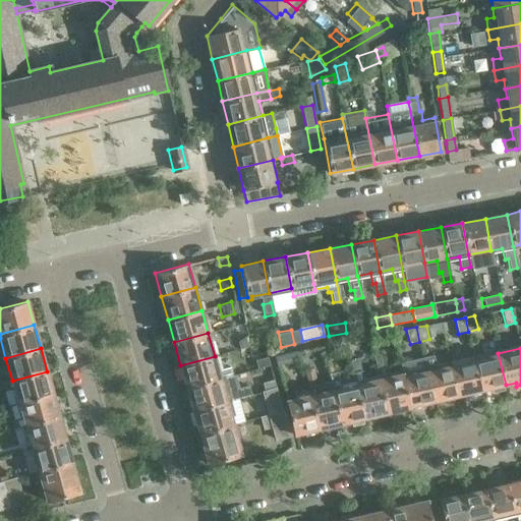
[(299,350),(275,355),(277,365),(302,359),(299,350)]
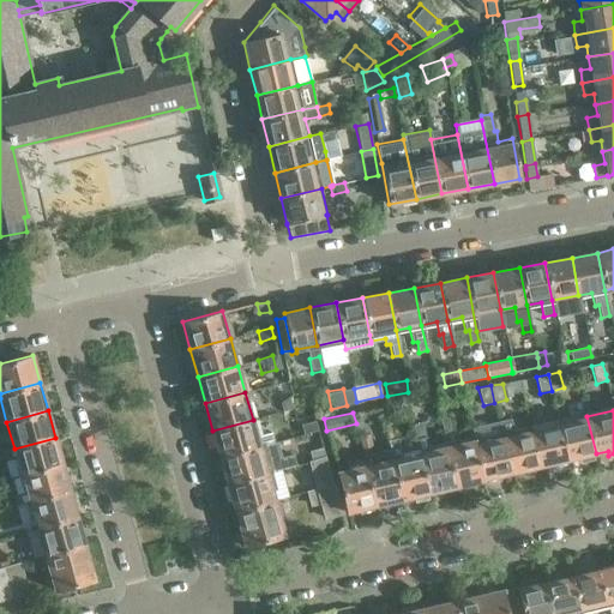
[(474,439),(456,443),(450,415),(440,416),(447,445),(457,487),(483,481),(481,469),(475,443),(474,439)]
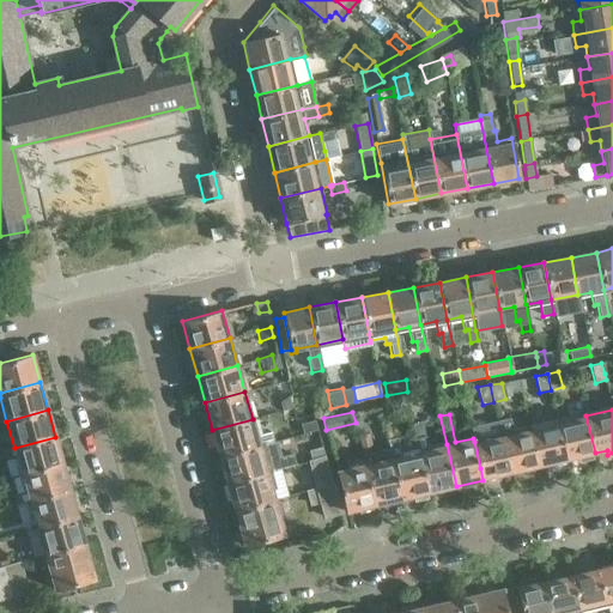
[(586,416),(558,422),(568,459),(578,456),(580,461),(593,459),(592,454),(595,453),(586,416)]
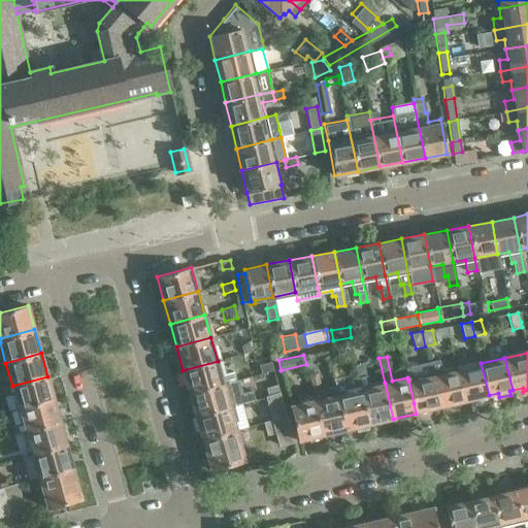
[(218,361),(183,370),(189,393),(224,384),(230,382),(228,373),(221,374),(218,361)]
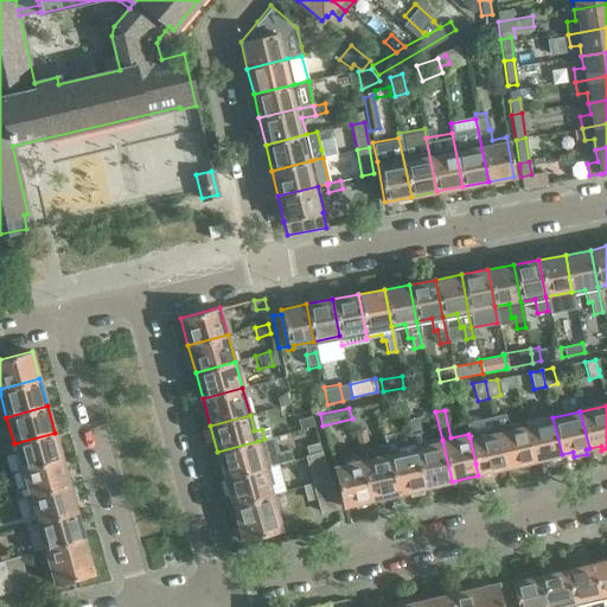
[(442,440),(426,443),(419,415),(408,417),(415,447),(425,487),(452,481),(442,440)]
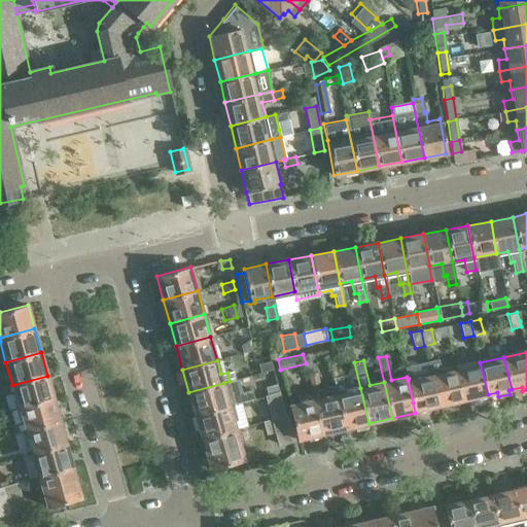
[(261,373),(274,369),(272,361),(259,364),(261,373)]
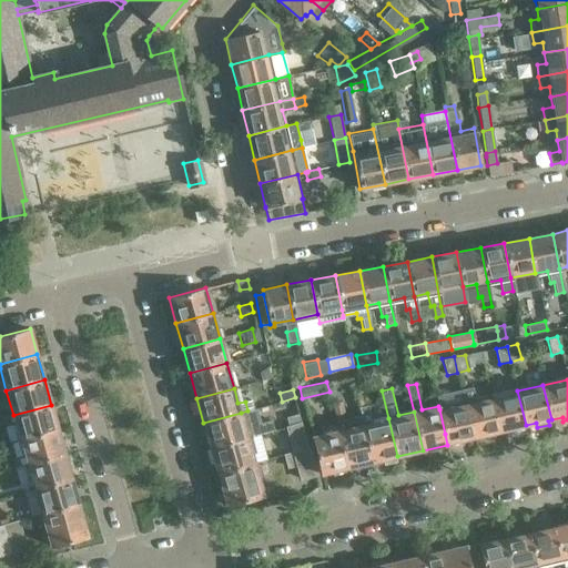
[(499,432),(490,397),(476,401),(474,389),(463,392),(465,403),(474,437),(499,432)]
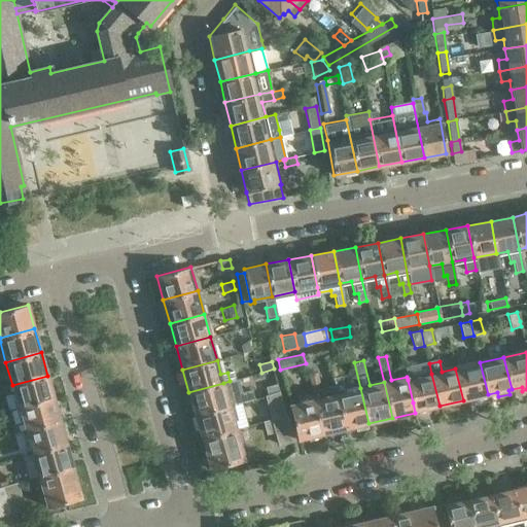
[(488,394),(480,362),(455,369),(463,400),(488,394)]
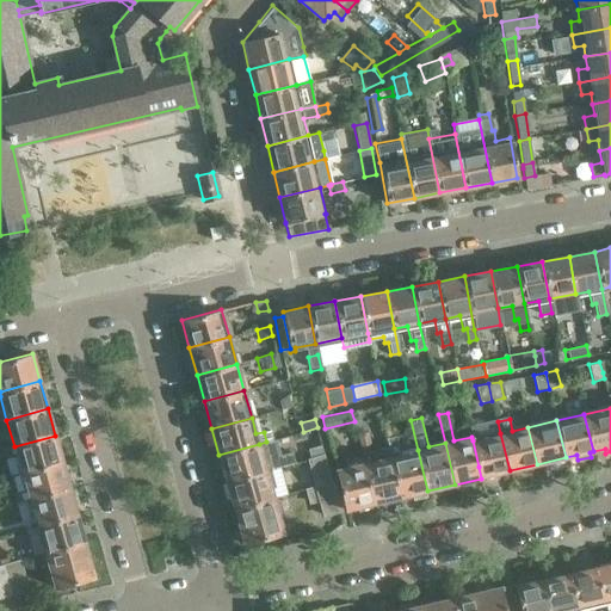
[(510,470),(500,433),(498,421),(470,429),(471,437),(473,440),(479,467),(481,479),(482,479),(481,477),(510,470)]
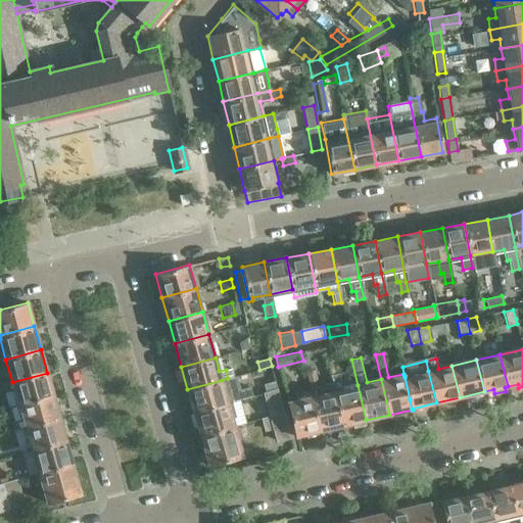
[(305,372),(308,384),(318,382),(315,370),(305,372)]
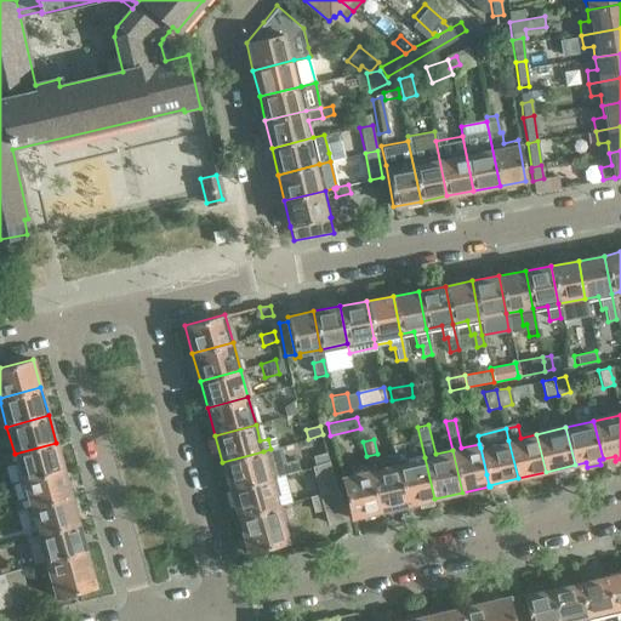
[(56,443),(15,454),(22,480),(63,469),(56,443)]
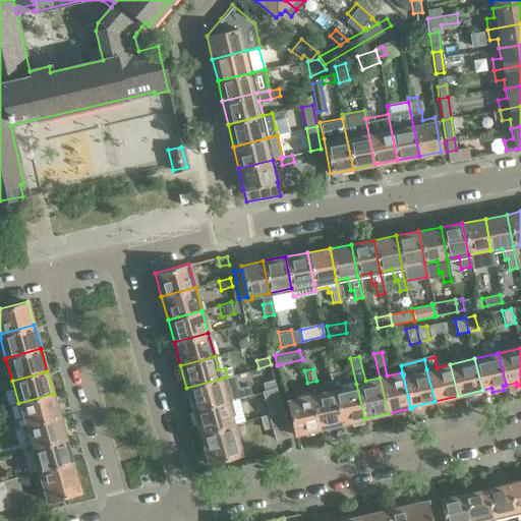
[(333,389),(342,424),(351,421),(352,426),(363,423),(362,419),(364,418),(356,384),(341,387),(337,371),(330,372),(332,383),(333,389)]
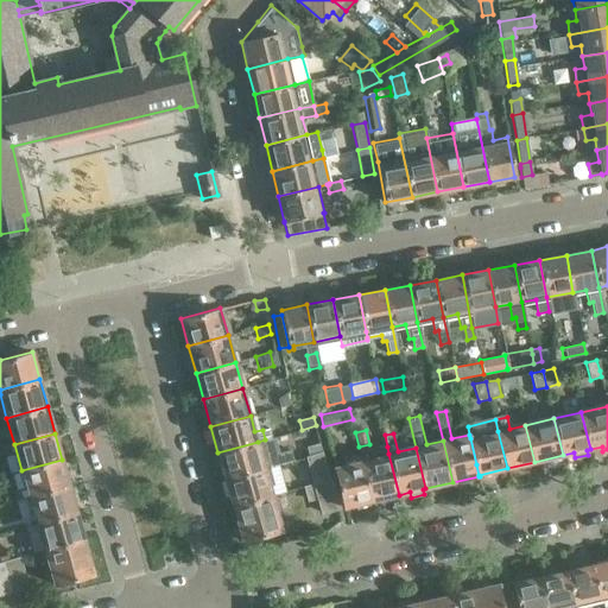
[(265,439),(258,442),(217,453),(225,479),(265,468),(293,460),(291,450),(279,453),(276,437),(265,439)]
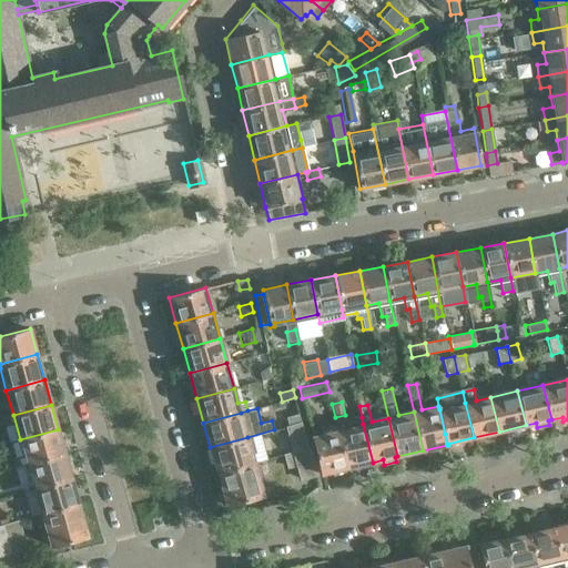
[(285,418),(287,426),(300,423),(298,415),(285,418)]
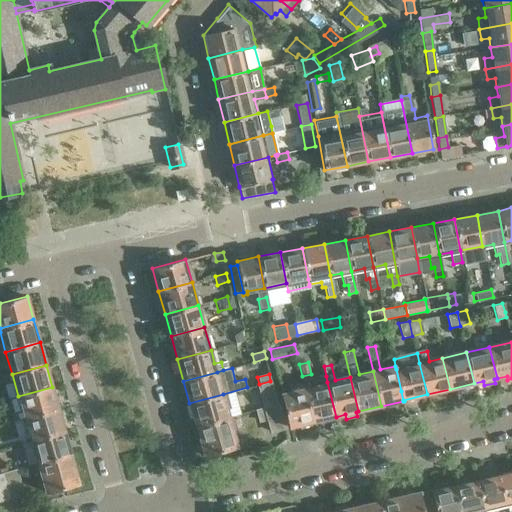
[(336,417),(327,382),(326,376),(303,381),(305,387),(313,422),(336,417)]
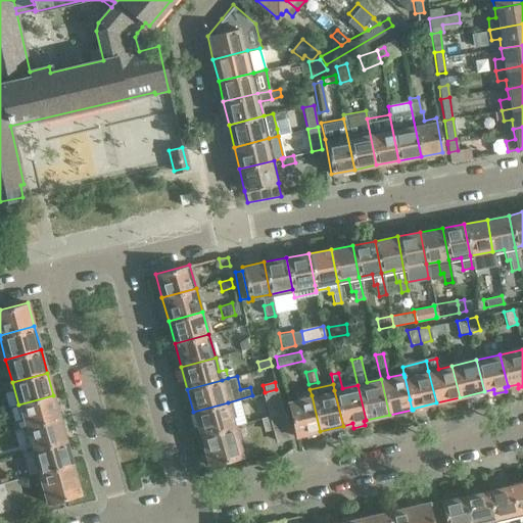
[(268,416),(283,412),(276,389),(265,392),(262,393),(268,416)]
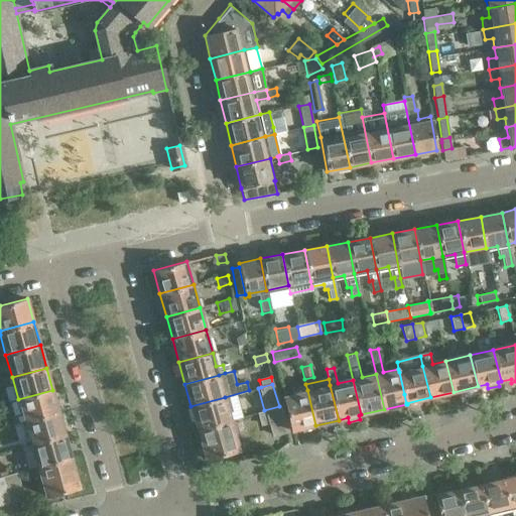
[(52,390),(18,399),(24,421),(58,412),(52,390)]
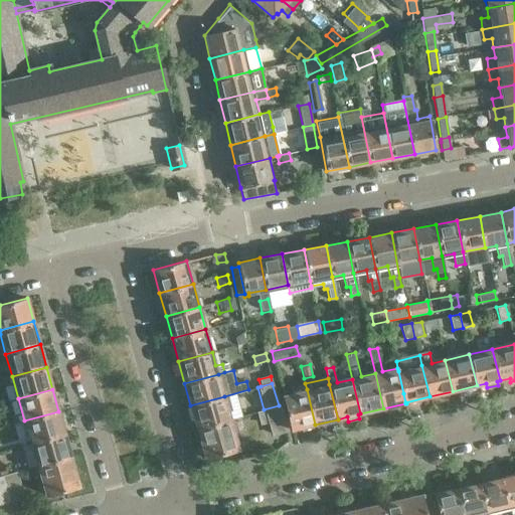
[(315,424),(307,389),(287,394),(284,395),(291,430),(315,424)]
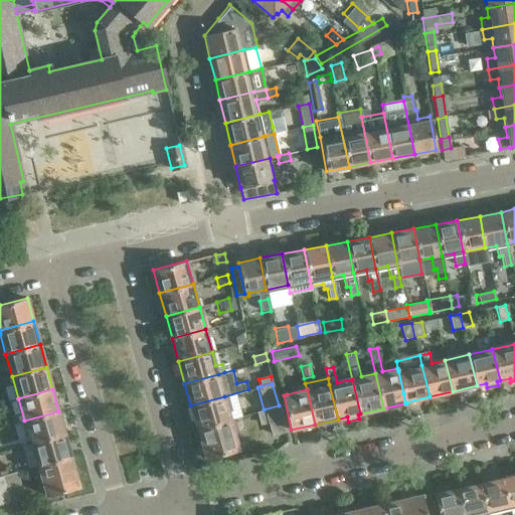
[(224,396),(190,405),(196,428),(230,418),(224,396)]
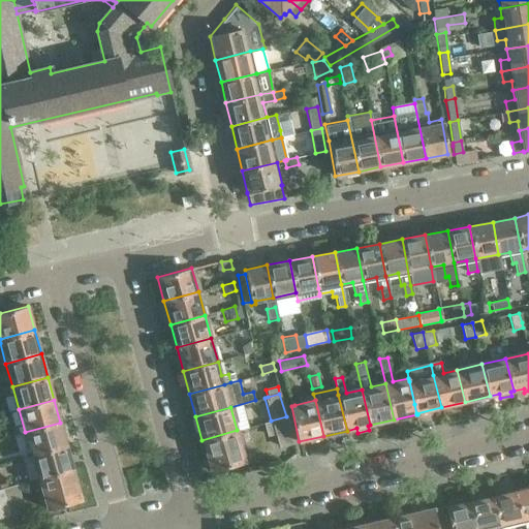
[(286,416),(263,423),(267,436),(275,434),(277,441),(278,441),(280,445),(293,442),(292,438),(293,437),(287,416),(286,416)]
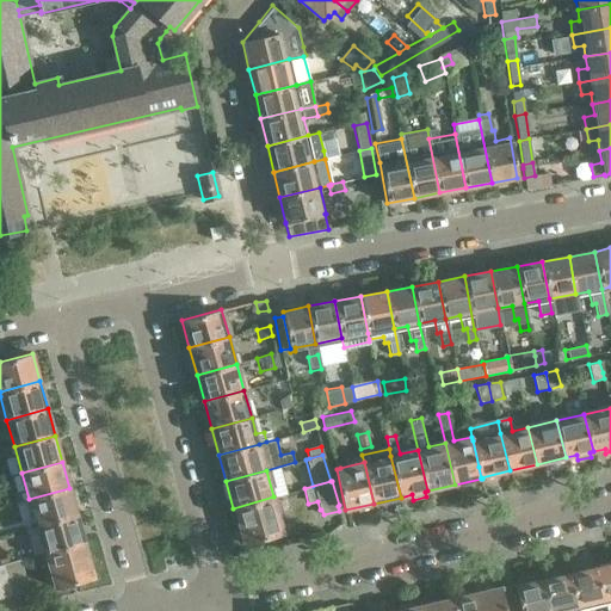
[(69,488),(29,499),(36,525),(76,514),(69,488)]
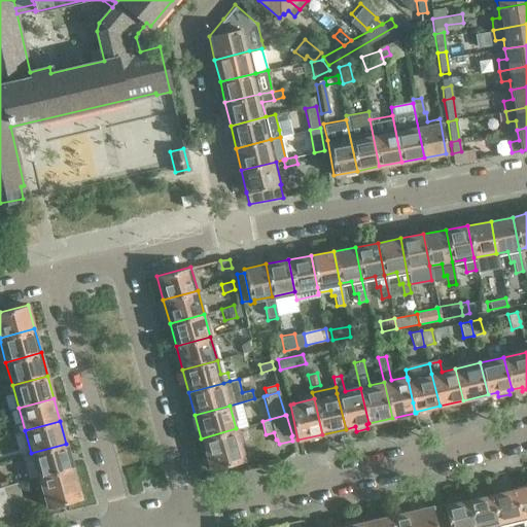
[(236,428),(201,438),(210,469),(244,459),(243,454),(236,428)]
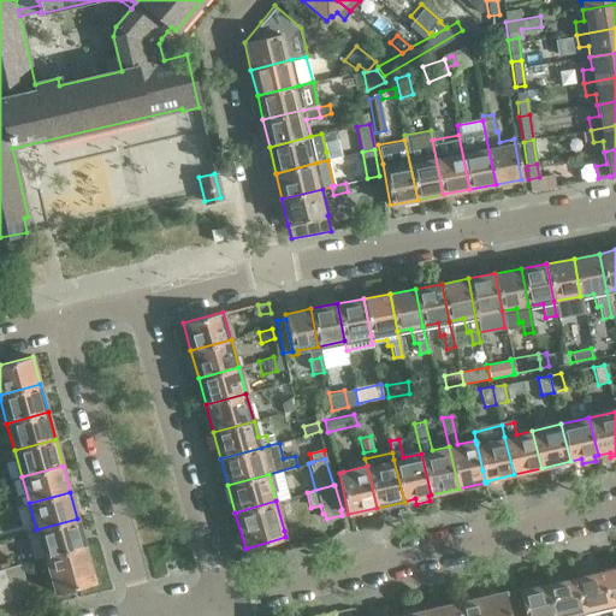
[(77,519),(36,529),(29,532),(36,558),(43,557),(84,545),(77,519)]
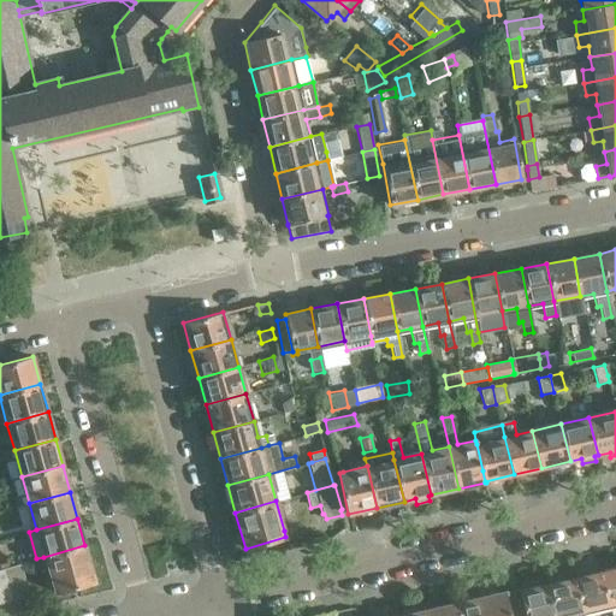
[(84,545),(43,557),(52,586),(53,586),(55,593),(95,581),(84,545)]
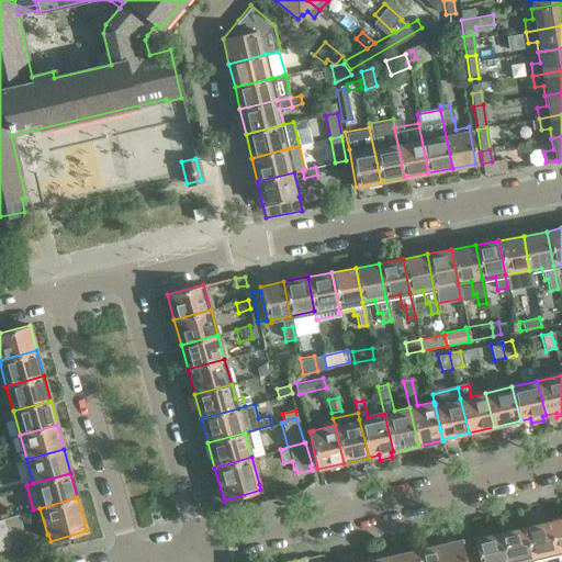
[(19,515),(2,519),(11,547),(24,542),(23,537),(24,536),(19,515)]
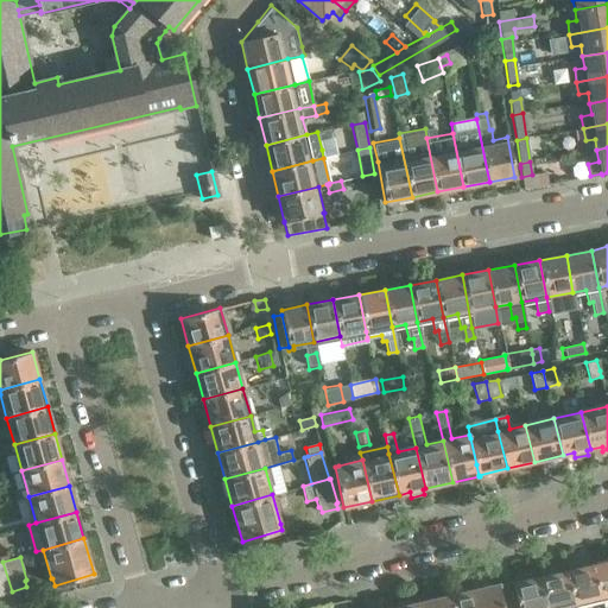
[(607,561),(593,564),(601,601),(607,599),(607,561)]
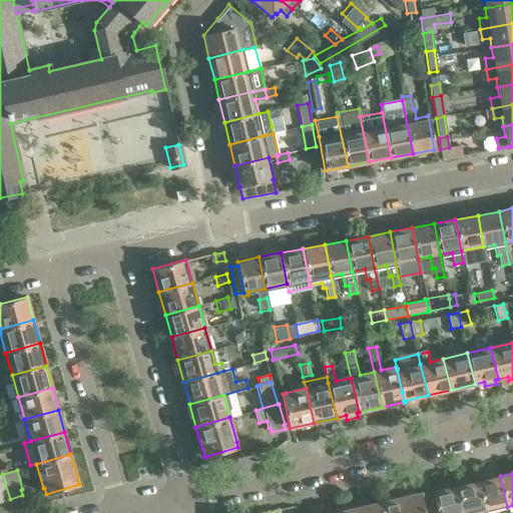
[(2,474),(0,474),(0,501),(10,499),(2,474)]
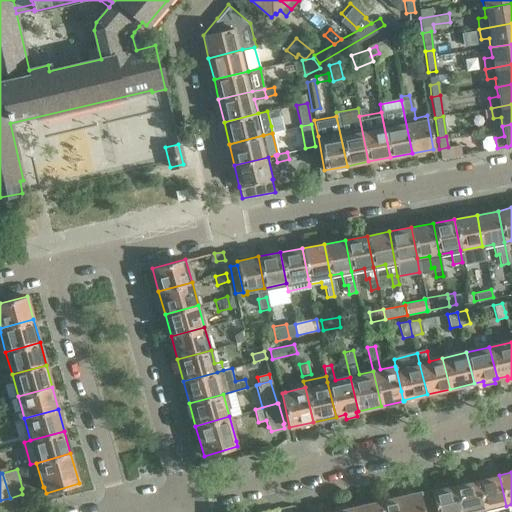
[(499,475),(477,480),(484,511),(506,506),(499,475)]
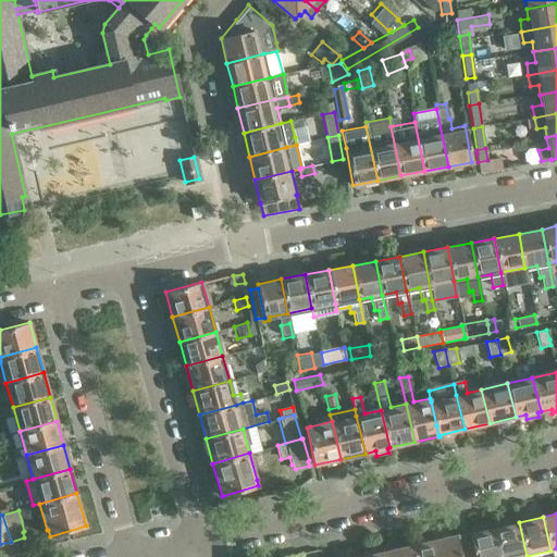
[(519,522),(494,529),(500,556),(524,556),(527,556),(519,522)]
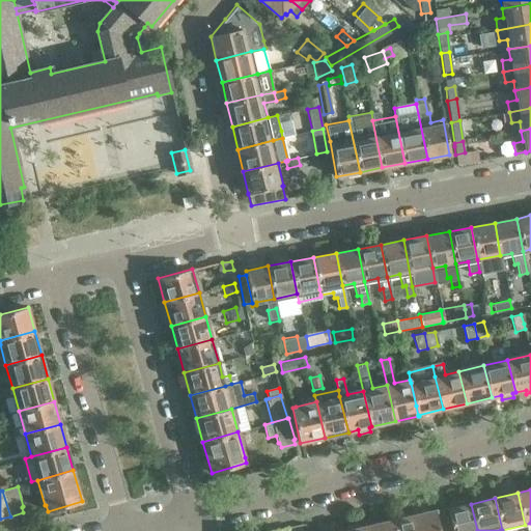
[(450,508),(448,509),(448,510),(452,530),(477,530),(471,504),(460,506),(459,502),(449,504),(450,508)]
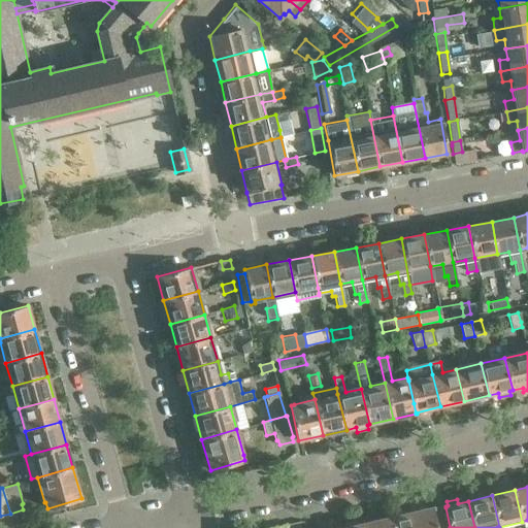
[(450,527),(446,507),(433,510),(433,507),(408,513),(411,527),(450,527)]
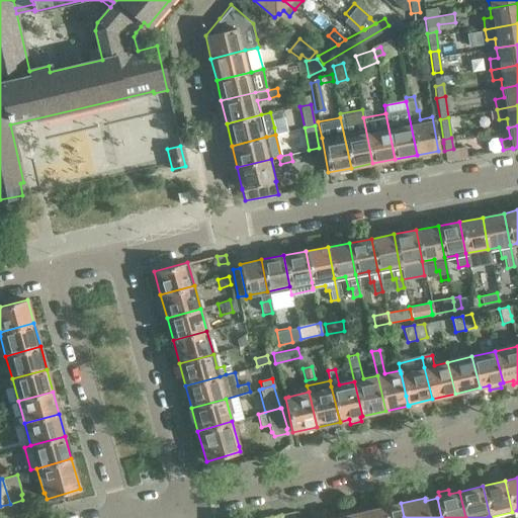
[(378,509),(379,517),(404,517),(401,503),(378,509)]
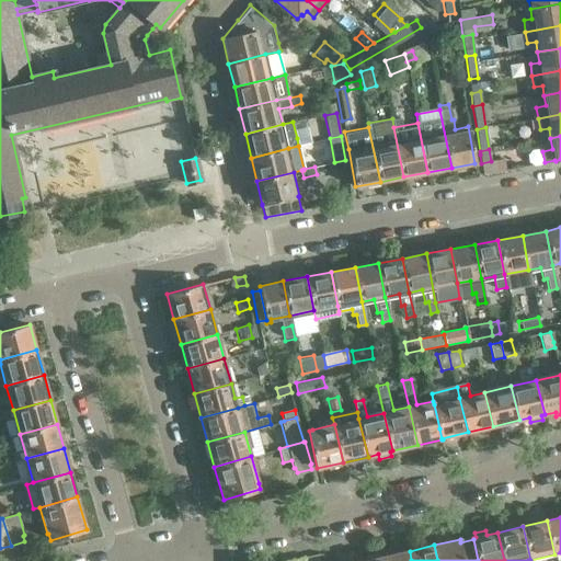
[(411,560),(410,551),(385,557),(386,560),(411,560)]
